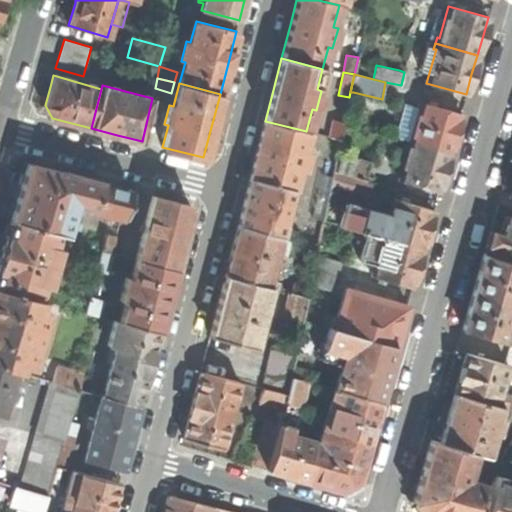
[(461,113),(421,102),(412,134),(410,134),(408,140),(449,152),(456,131),(461,113)]
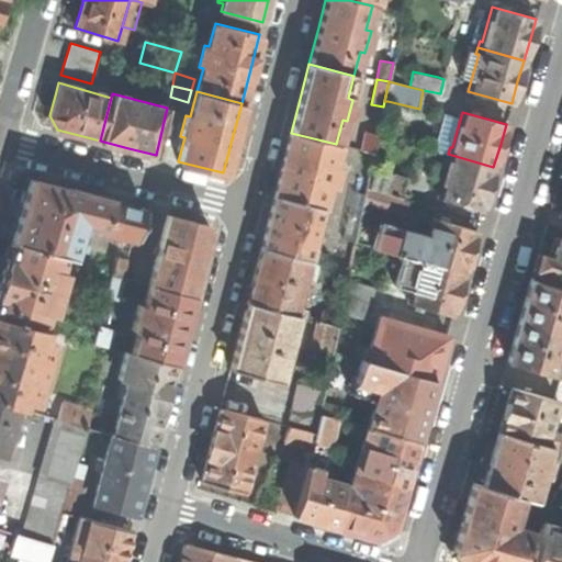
[(366,132),(361,148),(373,152),(378,135),(366,132)]
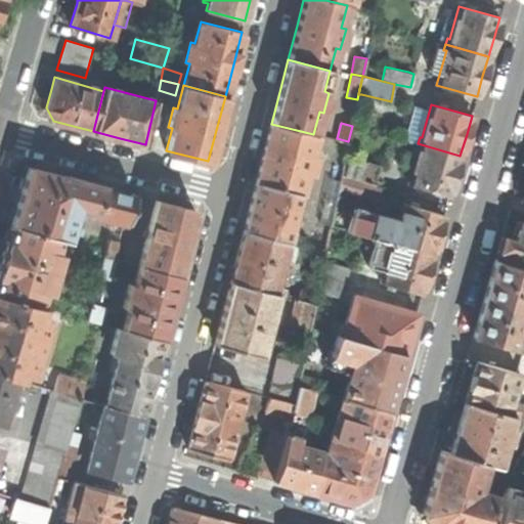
[(265,149),(256,182),(299,193),(301,193),(306,173),(311,174),(315,158),(310,156),(315,135),(313,134),(271,124),(265,149)]
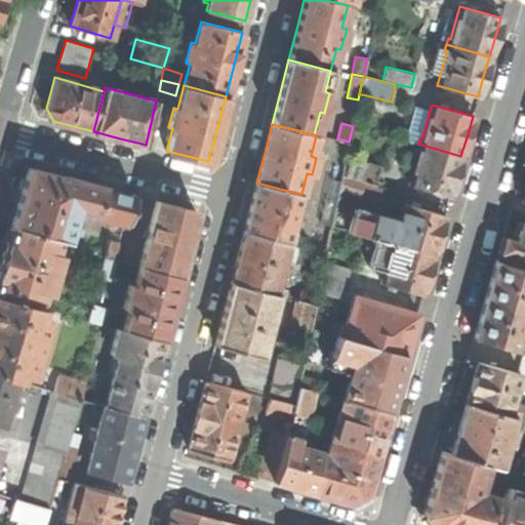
[(455,175),(460,156),(418,144),(417,149),(419,150),(409,184),(449,195),(455,175)]
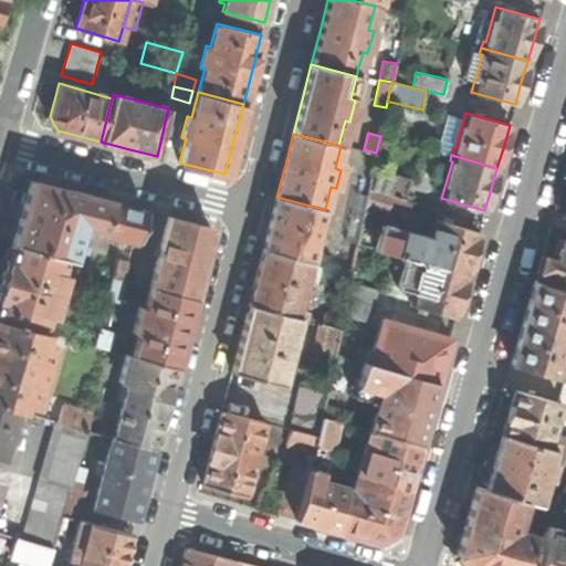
[(410,179),(371,168),(371,171),(367,188),(369,189),(405,198),(410,179)]
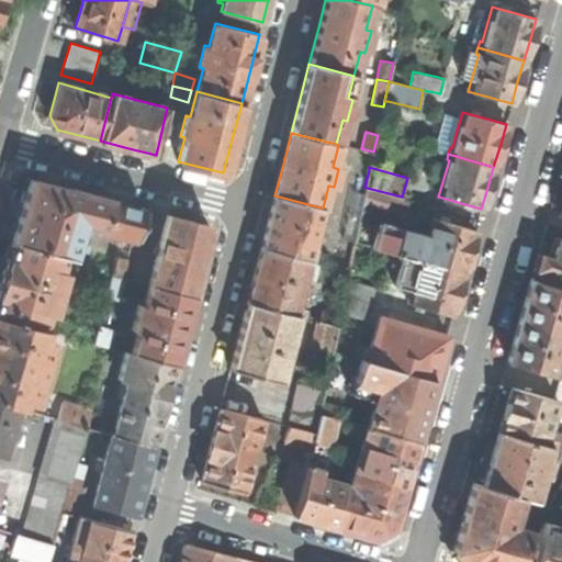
[(31,179),(12,243),(66,256),(72,258),(75,247),(80,248),(81,242),(76,239),(80,220),(96,224),(93,229),(121,236),(132,239),(135,239),(144,209),(88,194),(31,179)]
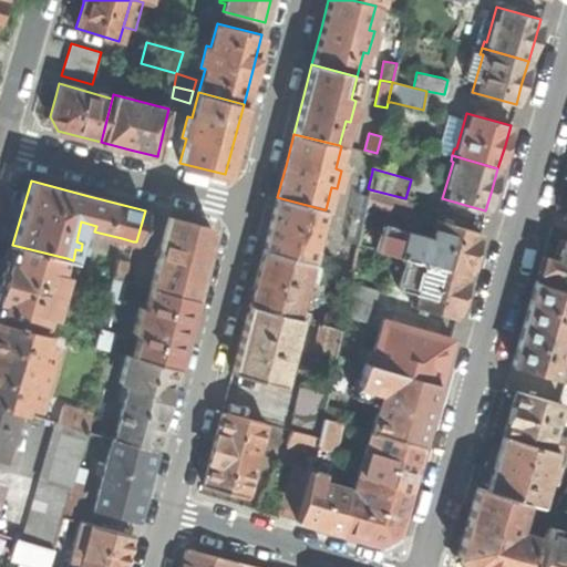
[(413,200),(405,198),(370,189),(364,207),(409,219),(413,200)]
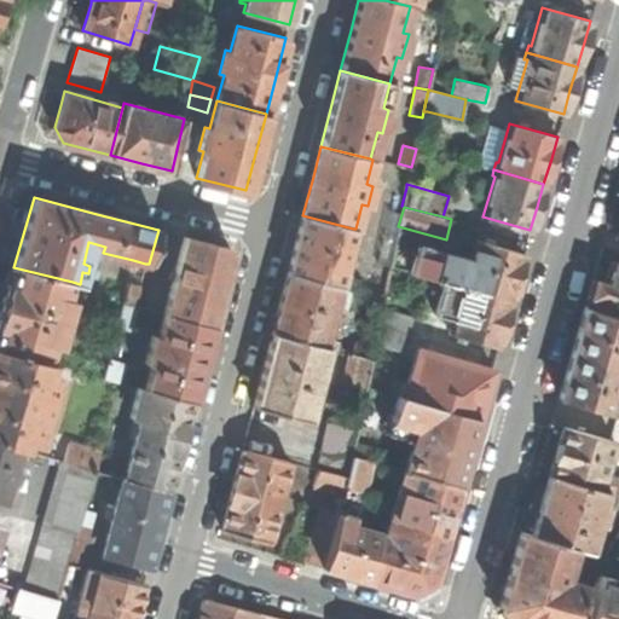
[(295,243),(287,273),(336,287),(340,288),(345,270),(342,268),(353,229),(302,215),(295,243)]
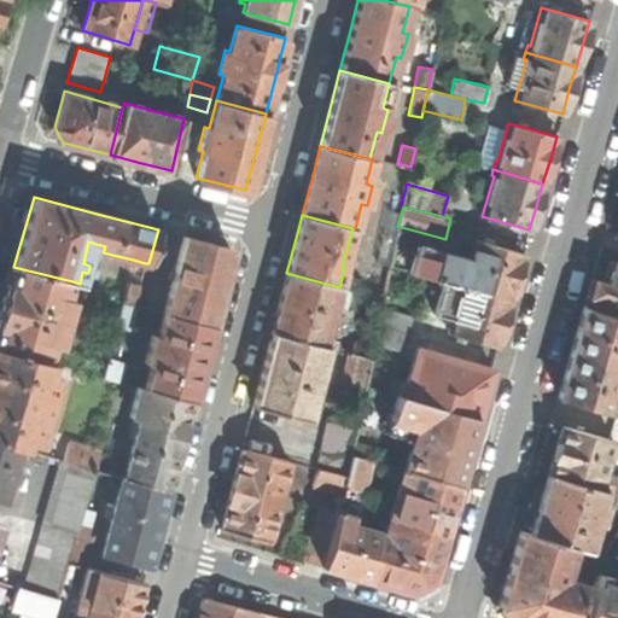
[(231,248),(185,237),(164,313),(211,324),(222,281),(231,248)]
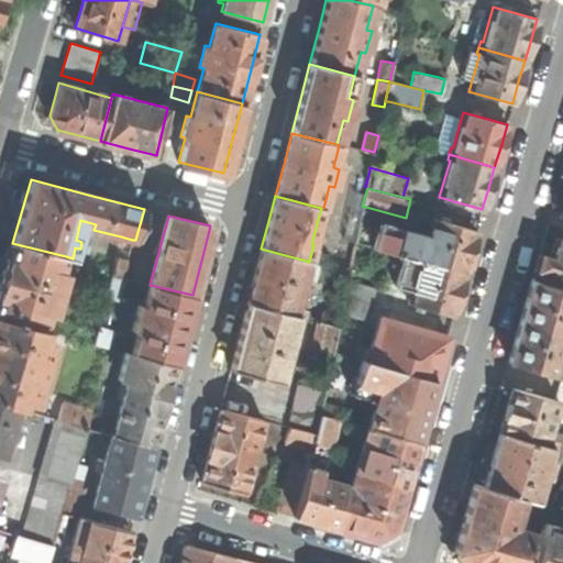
[(476,230),(432,218),(428,235),(423,254),(420,253),(418,261),(465,273),(471,252),(476,230)]
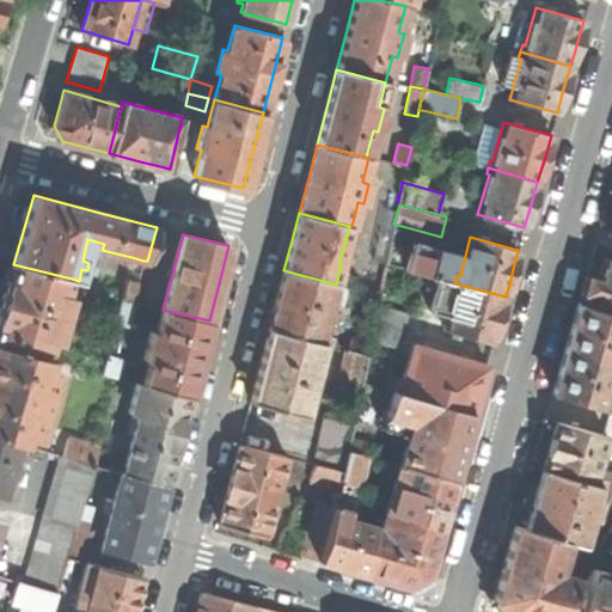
[(428,276),(438,279),(454,283),(457,275),(460,276),(465,256),(435,249),(433,257),(428,276)]
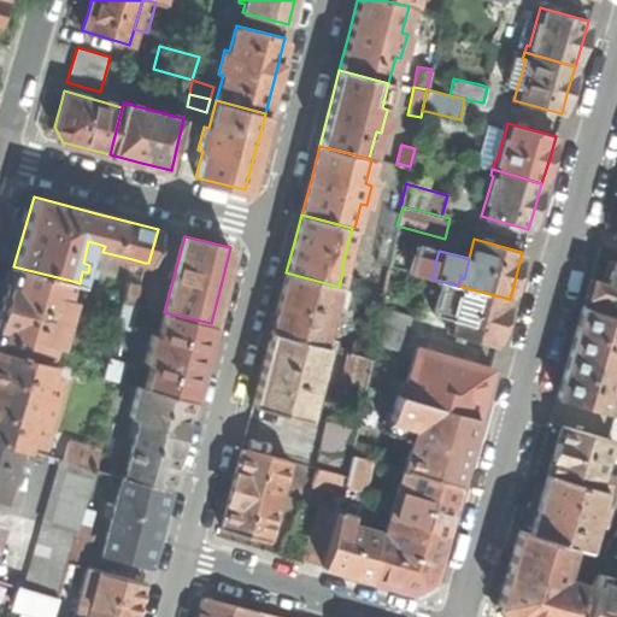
[(412,253),(407,272),(432,278),(436,259),(412,253)]
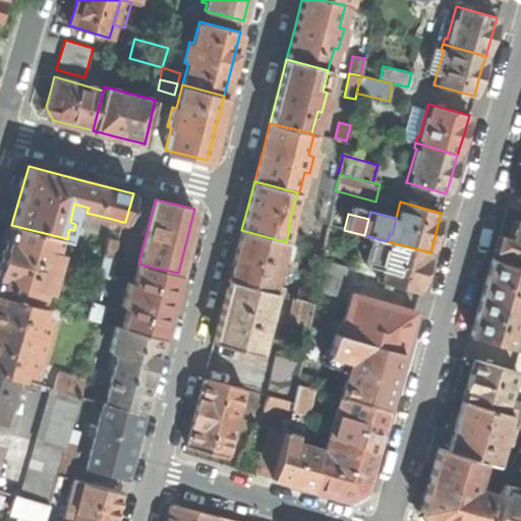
[(112,219),(103,253),(114,257),(122,222),(112,219)]
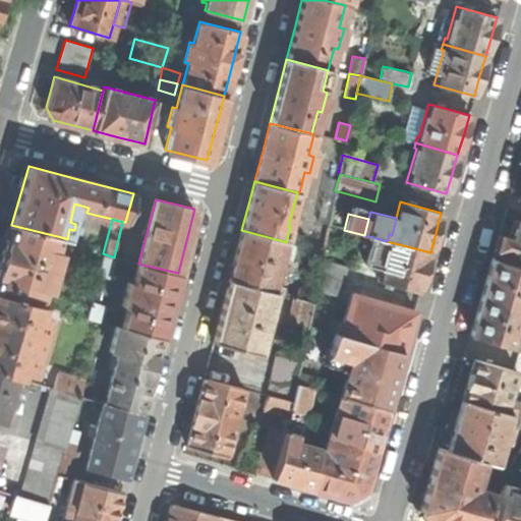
[(495,246),(490,258),(520,267),(520,223),(512,221),(507,238),(498,235),(495,246)]
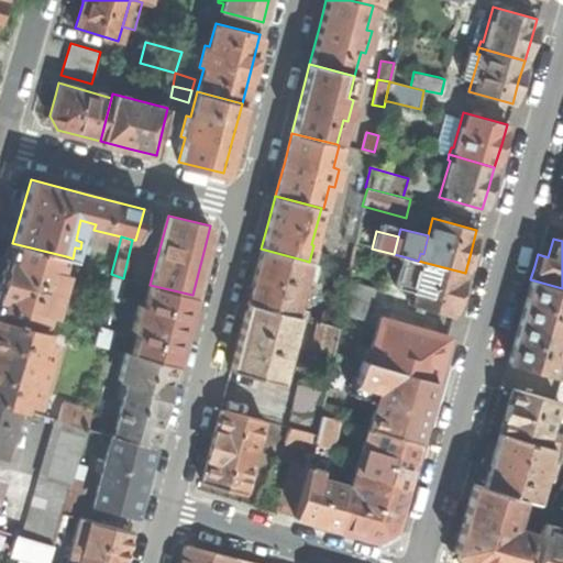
[(2,276),(0,282),(0,319),(44,331),(52,306),(56,307),(58,300),(54,299),(57,287),(62,288),(64,282),(58,280),(66,256),(12,243),(2,276)]
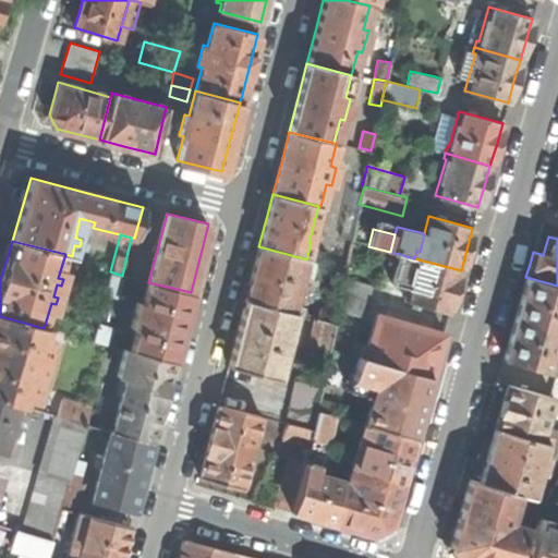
[(252,275),(245,300),(294,313),(298,313),(300,305),(292,303),(300,276),(303,258),(258,246),(252,275)]
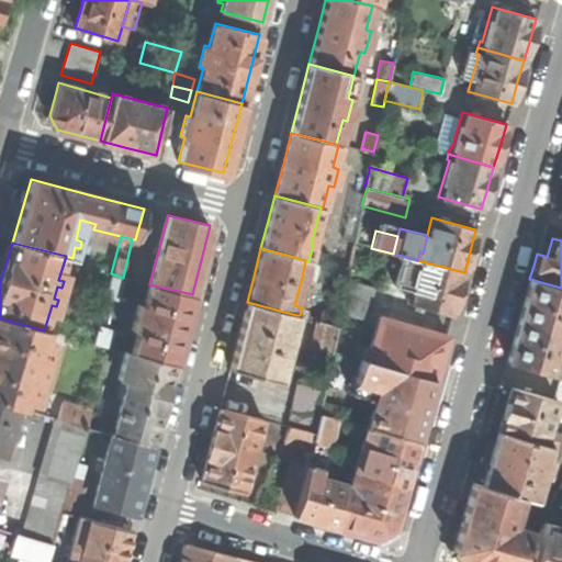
[(394,287),(412,291),(418,266),(416,265),(417,260),(402,256),(394,287)]
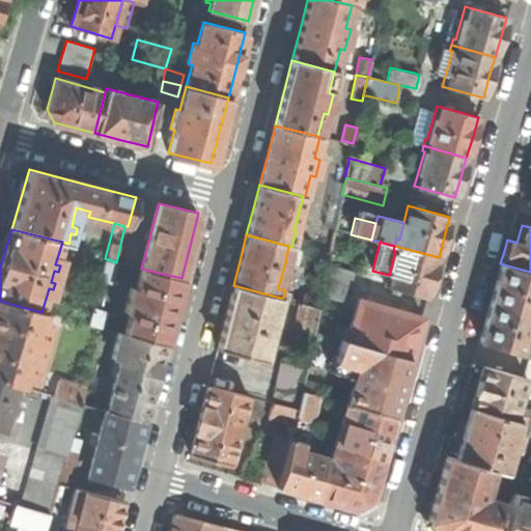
[(288,246),(285,262),(299,266),(300,262),(303,250),(291,247),(288,246)]
